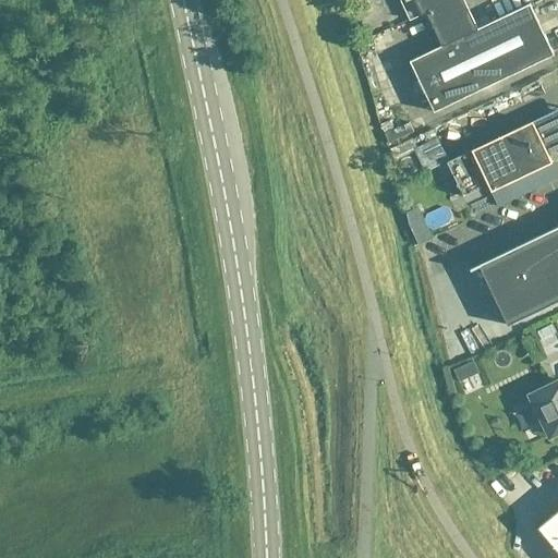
[(403,0),(413,20),(425,14),(441,47),(409,63),(433,113),(553,57),(529,5),(477,31),(462,0),(403,0)]
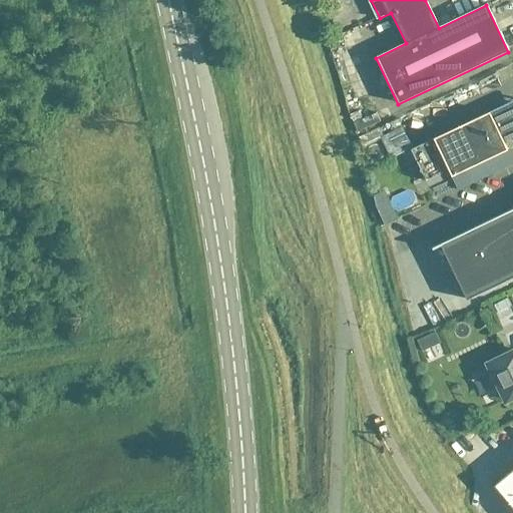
[(464,164),(467,170),(507,151),(504,144),(512,140),(512,101),(410,150),(425,182),(464,164)]
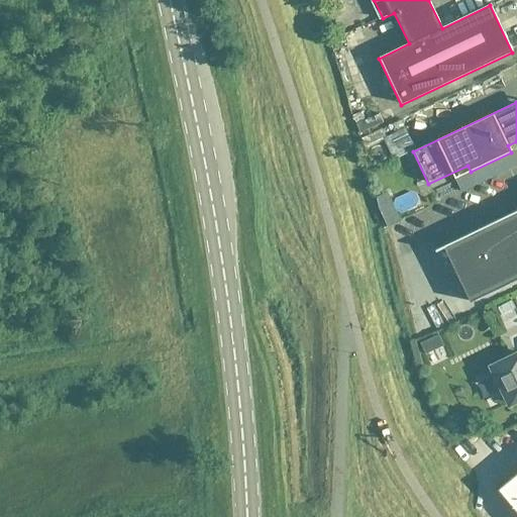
[(368,138),(373,170),(413,164),(408,132),(368,138)]
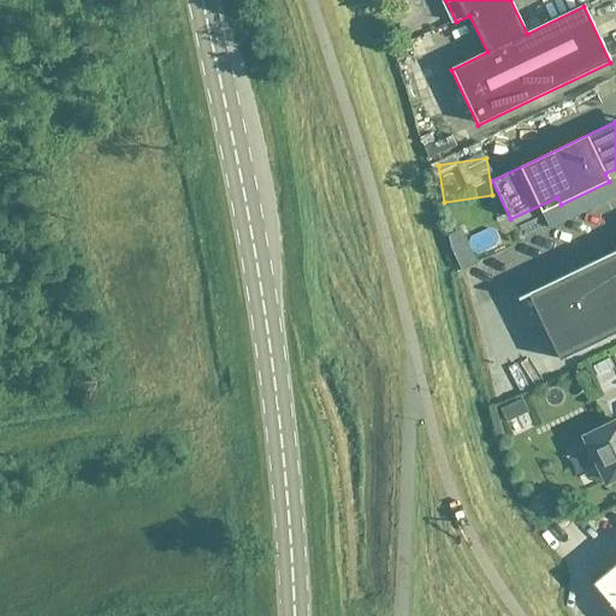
[(465,243),(469,258),(496,252),(492,237),(465,243)]
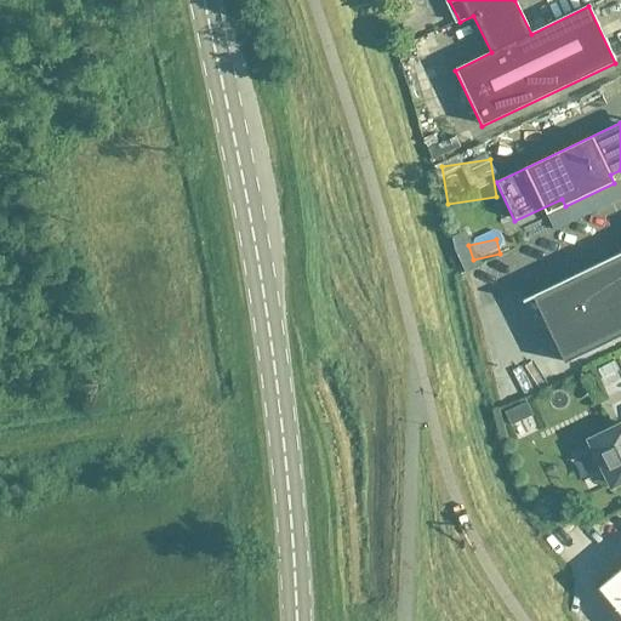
[(533,298),(564,364),(620,336),(620,254),(522,302),(523,303),(533,298)]
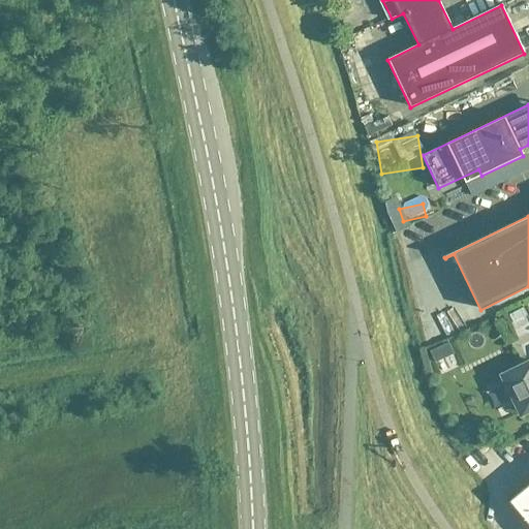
[(430,352),(435,364),(453,355),(447,344),(430,352)]
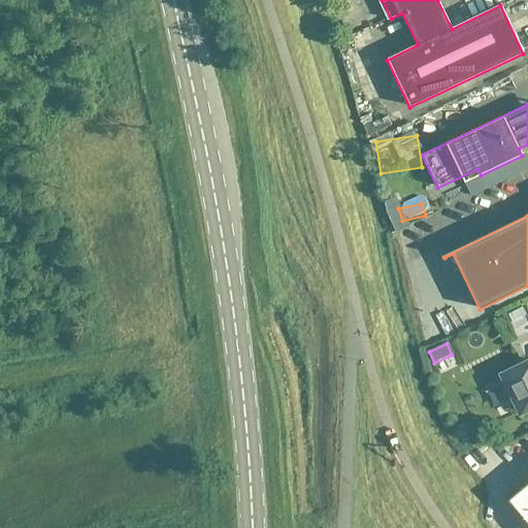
[(527,363),(502,376),(504,382),(501,383),(510,403),(515,401),(520,414),(527,409),(527,363)]
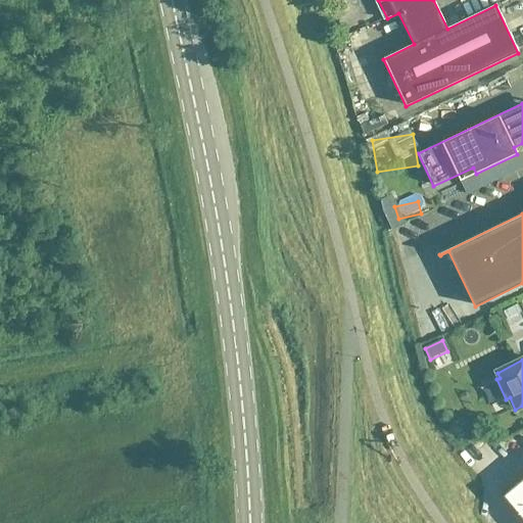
[(522,477),(502,495),(522,520),(522,477)]
